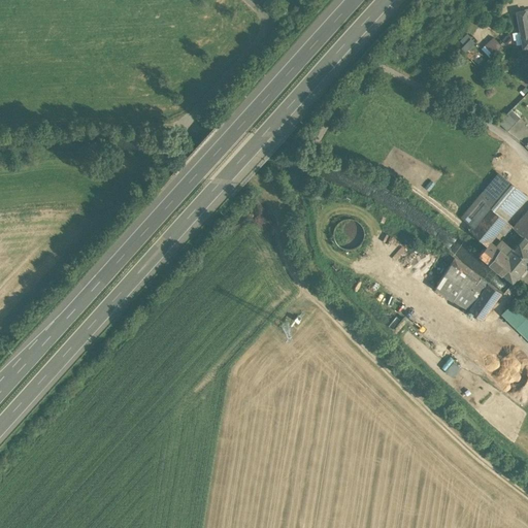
[(525,11),(517,12),(522,39),(527,37),(527,27),(527,25),(525,11)]
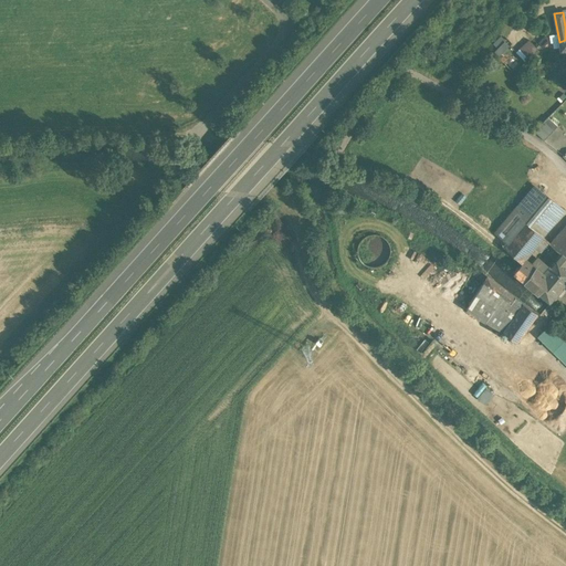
[(500,58),(512,46),(502,37),(490,48),(500,58)]
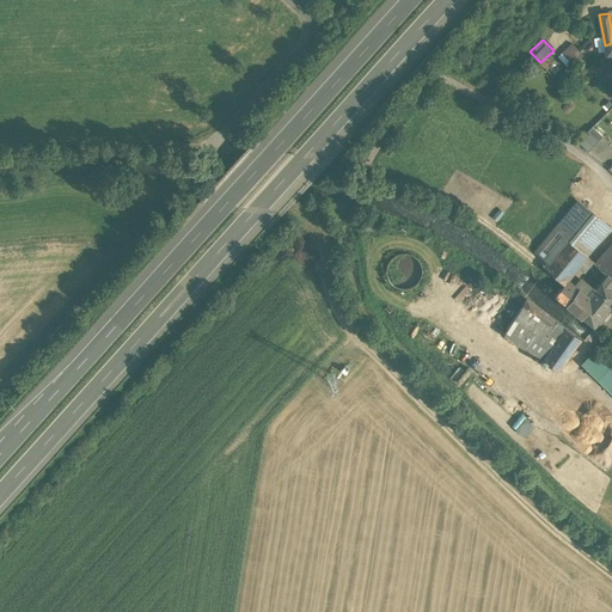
[(582,47),(586,51),(594,44),(589,40),(582,47)]
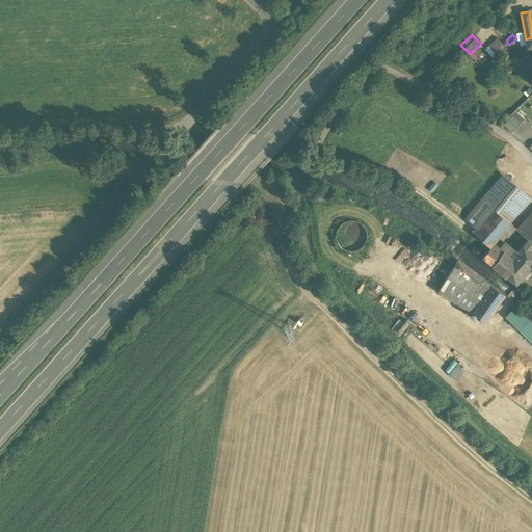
[(491,59),(505,47),(497,38),(483,51),(491,59)]
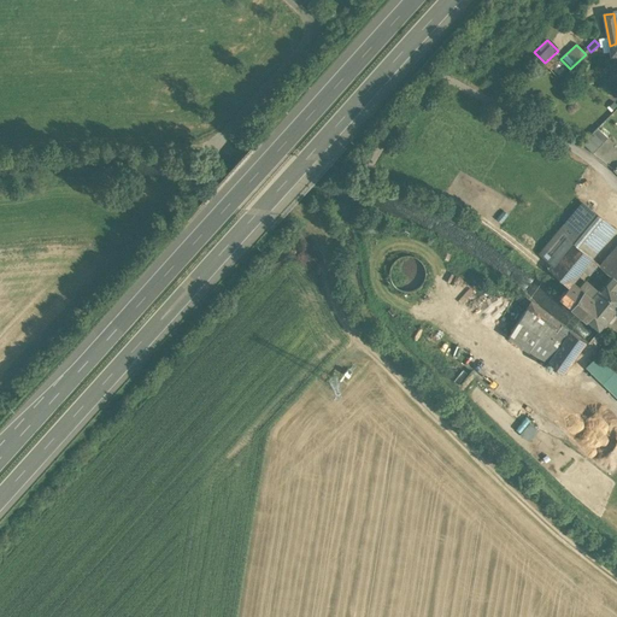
[(597,128),(582,144),(592,153),(607,137),(597,128)]
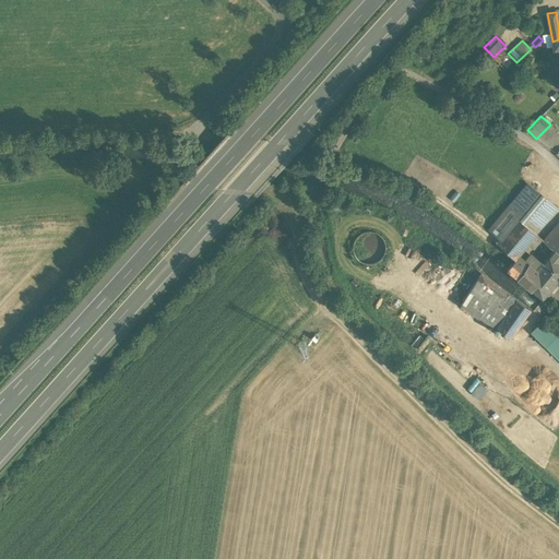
[(556,209),(526,183),(488,230),(499,240),(518,219),(535,234),(556,209)]
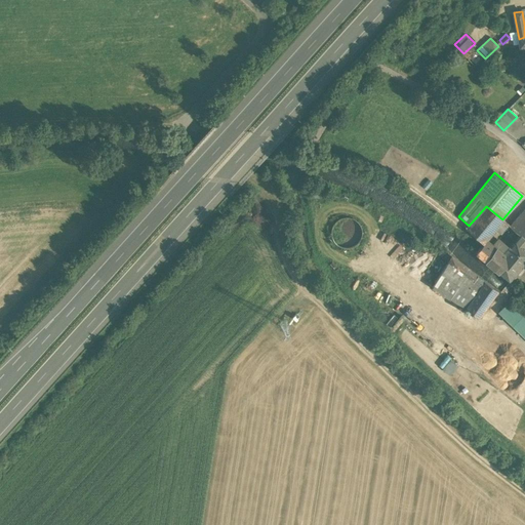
[(502,219),(486,206),(469,226),(466,230),(483,244),(486,240),(498,225),(501,220),(502,219)]
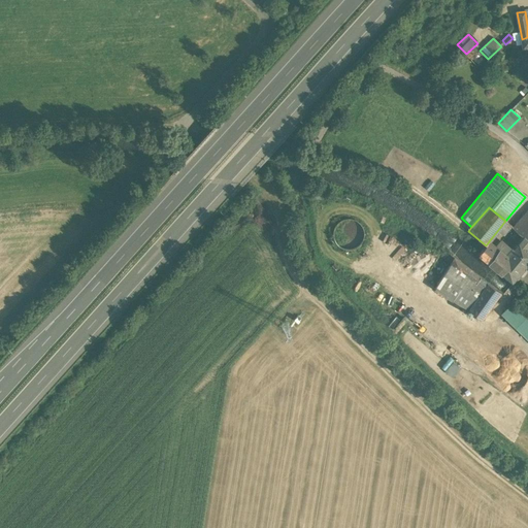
[(527,210),(513,228),(519,234),(522,236),(527,239),(527,210)]
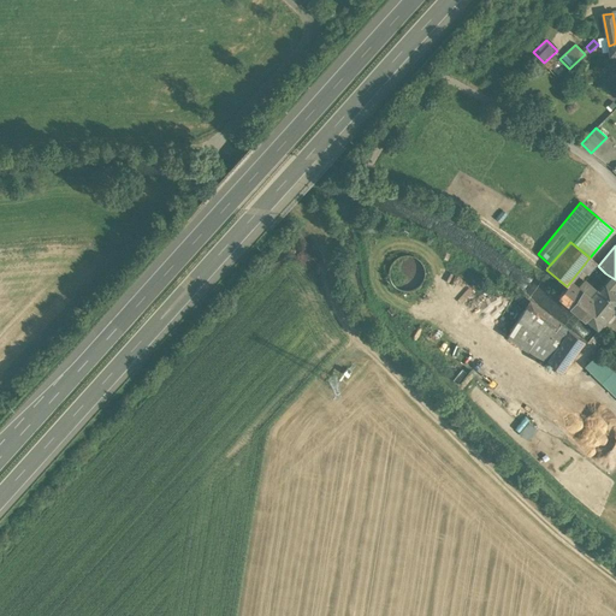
[(596,265),(588,259),(585,264),(591,268),(596,265)]
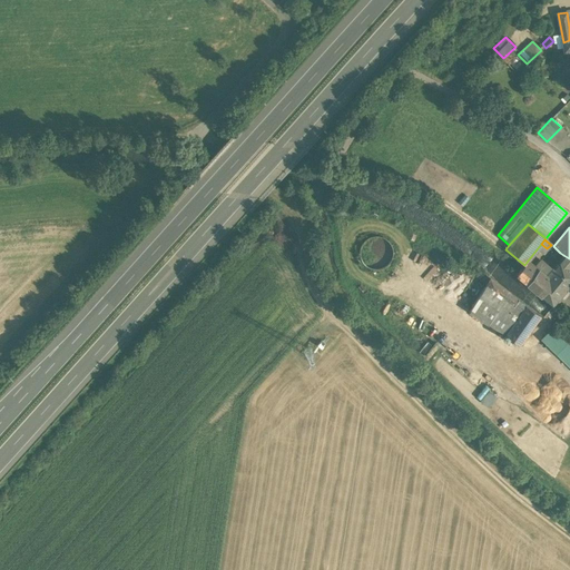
[(569,258),(563,255),(547,276),(564,292),(569,285),(569,269),(569,267),(569,258)]
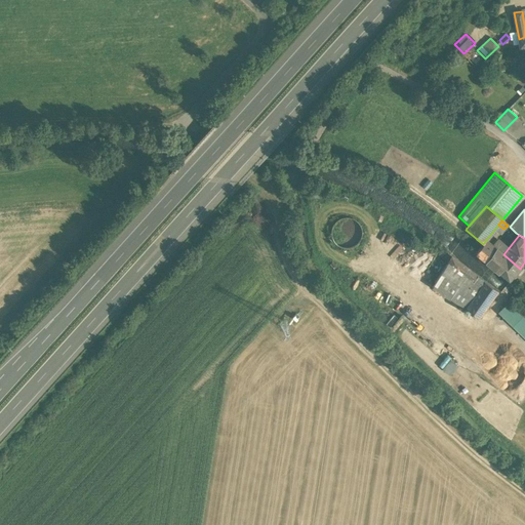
[(503,254),(486,240),(483,244),(475,252),(510,281),(520,269),(503,254)]
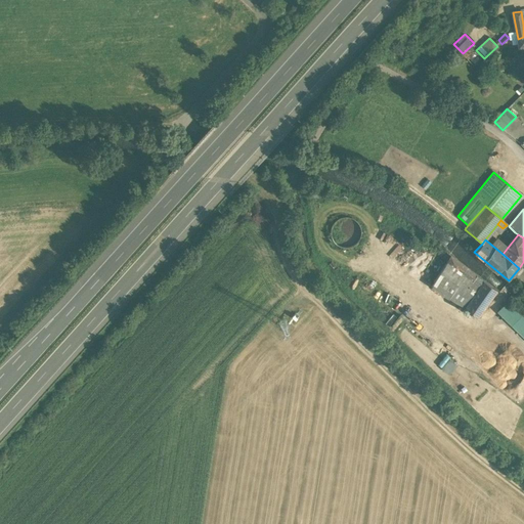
[(496,291),(450,257),(440,273),(431,288),(450,298),(478,316),(496,291)]
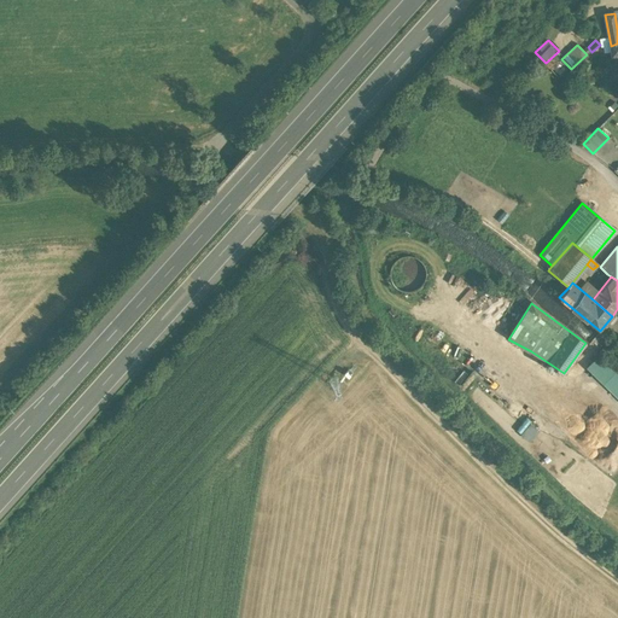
[(617,397),(617,371),(601,355),(588,367),(617,397)]
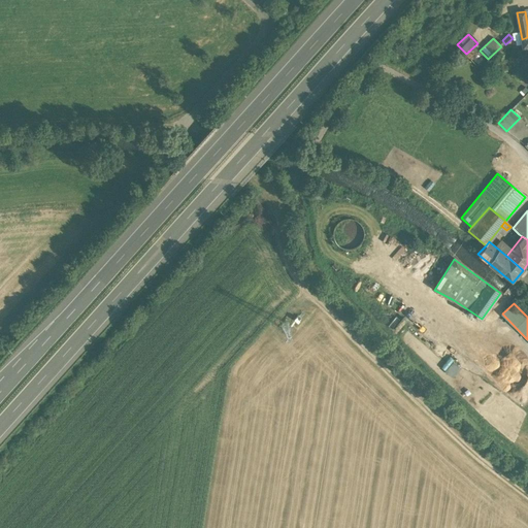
[(296,314),(292,319),(298,324),(302,319),(296,314)]
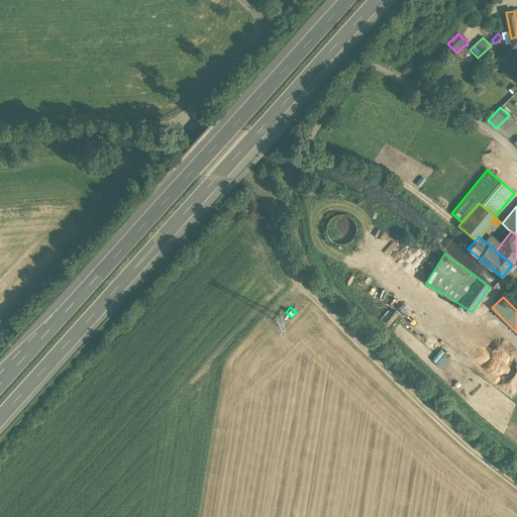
[(281,313),(275,320),(281,325),(286,319),(281,313)]
